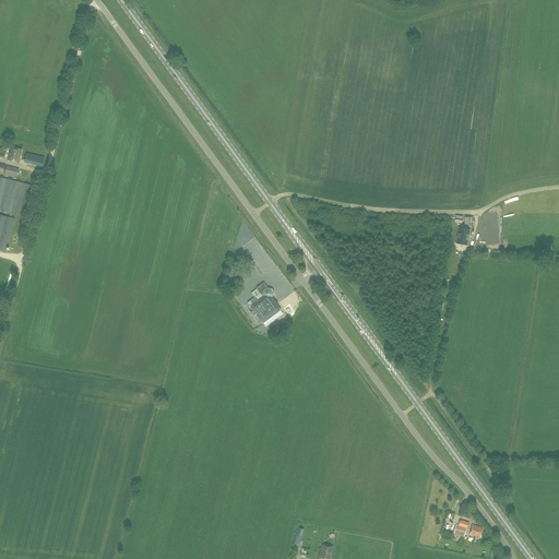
[(8,161),(19,163),(22,150),(11,146),(8,161)]
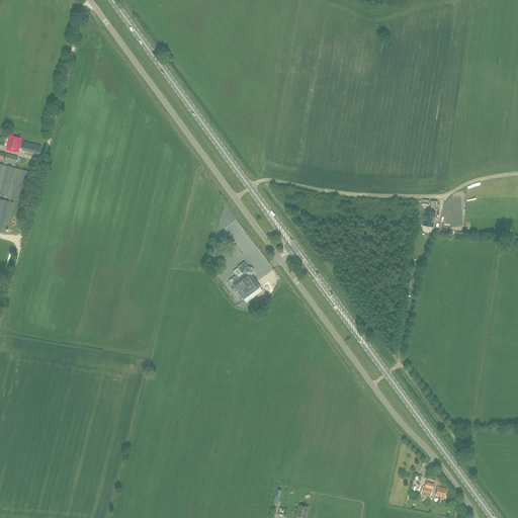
[(26,151),(29,142),(22,140),(20,149),(26,151)]
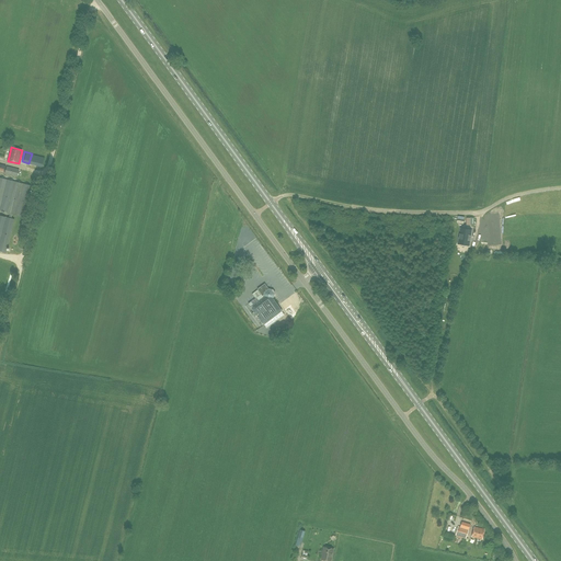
[(19,170),(7,167),(4,174),(18,176),(19,170)]
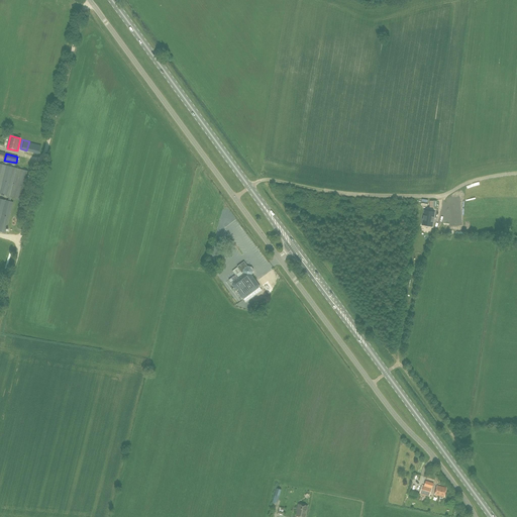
[(29,172),(13,168),(0,164),(0,194),(21,200),(29,172)]
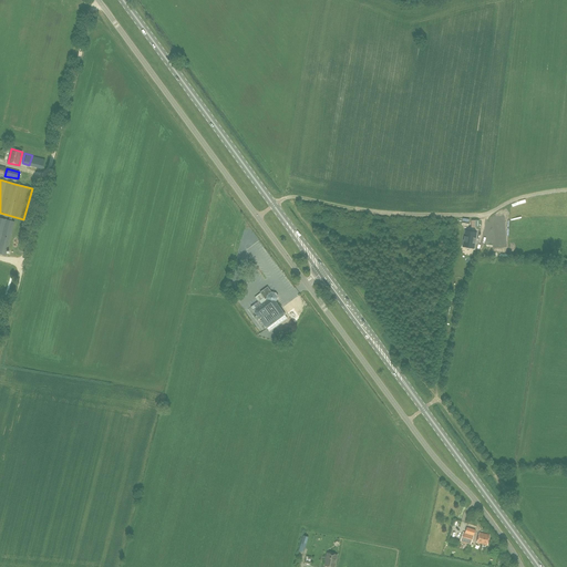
[(0,217),(0,254),(6,256),(14,222),(0,217)]
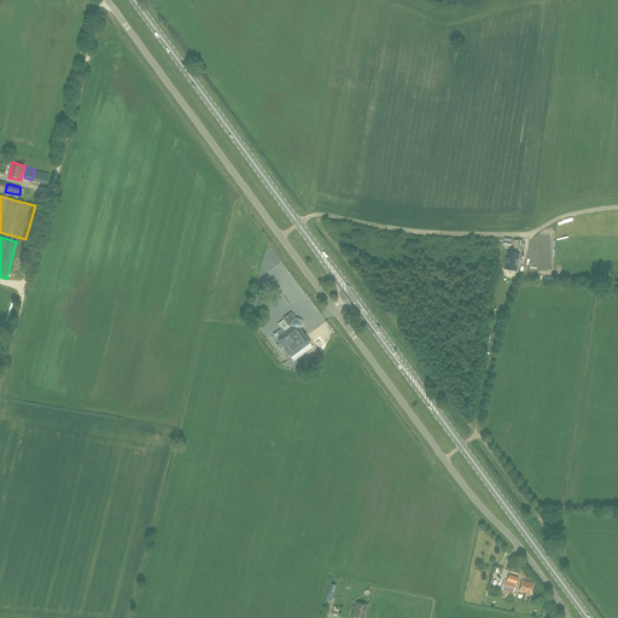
[(551,268),(548,238),(536,238),(538,268),(551,268)]
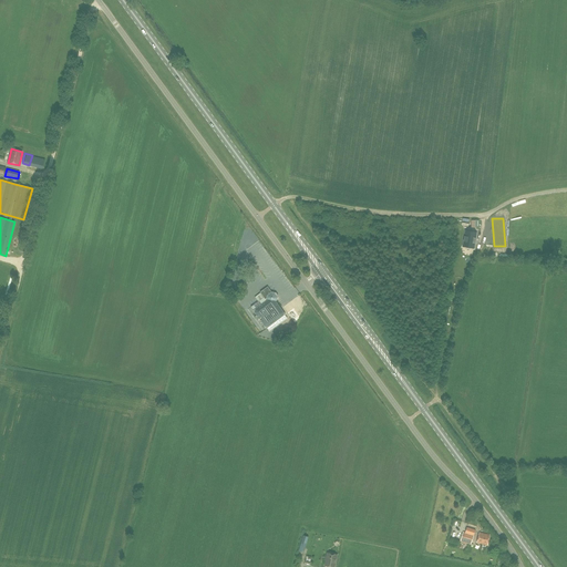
[(476,233),(465,232),(463,247),(474,249),(475,244),(475,243),(475,239),(476,239),(476,238),(476,233)]
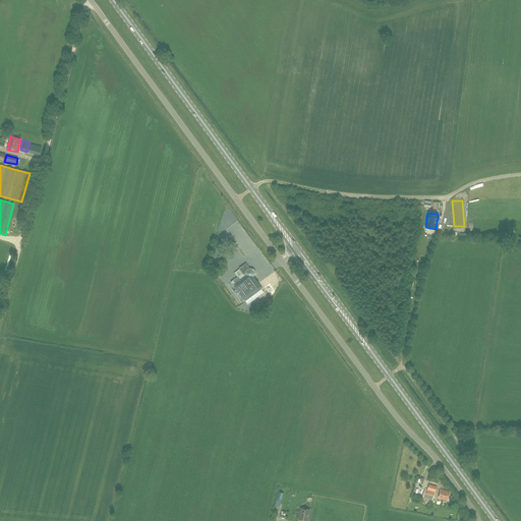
[(251,269),(249,269),(246,264),(239,269),(244,276),(241,279),(239,276),(230,282),(233,285),(232,285),(244,302),(263,289),(253,277),(254,276),(255,273),(254,272),(253,272),(252,271),(252,270),(251,269)]
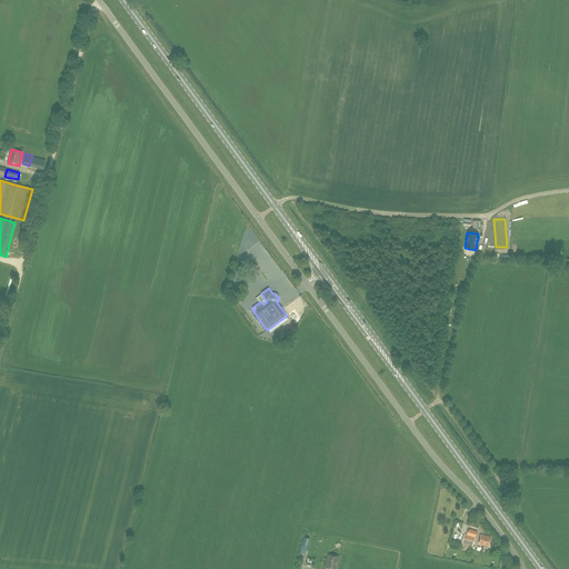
[(476,538),(465,535),(462,541),(473,545),(476,538)]
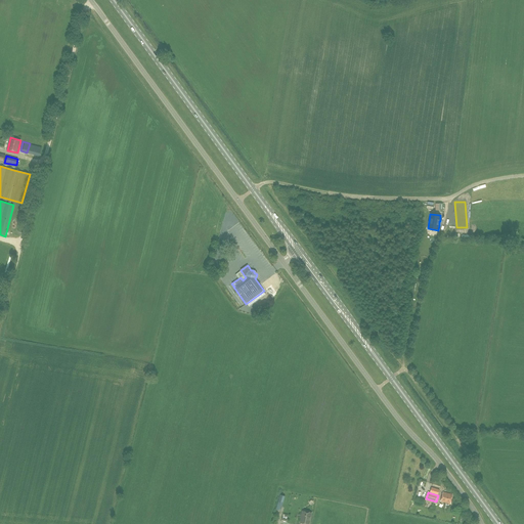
[(452,494),(443,492),(441,501),(450,504),(452,494)]
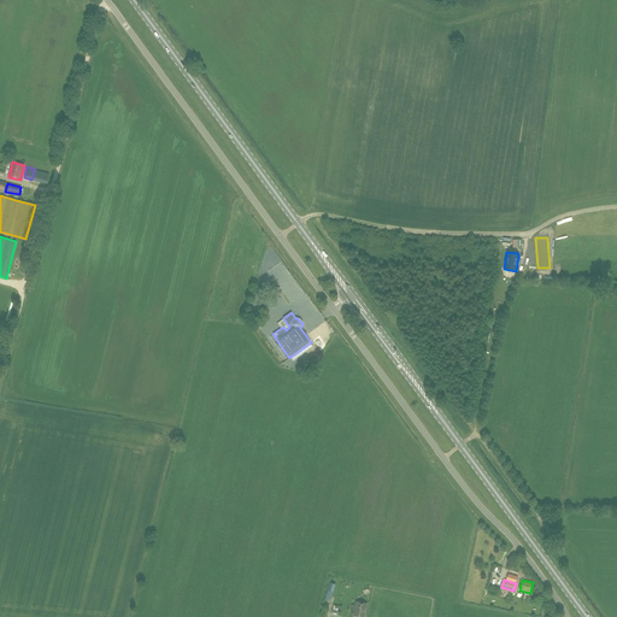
[(330,583),(325,599),(328,600),(330,600),(331,601),(336,585),(333,583),(330,583)]
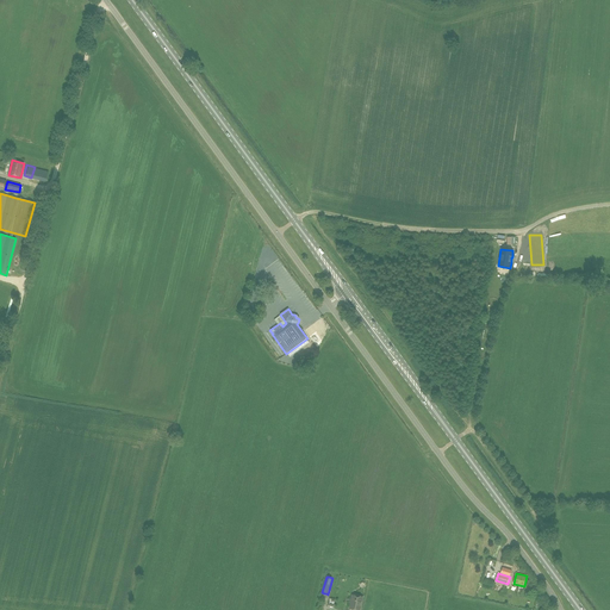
[(353,595),(350,609),(356,609),(360,609),(363,597),(353,595)]
